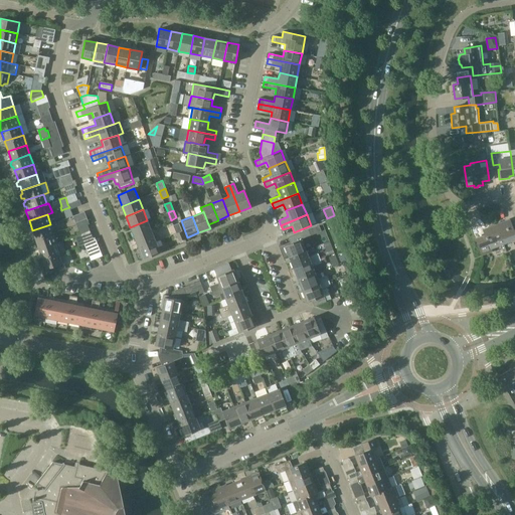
[(509,218),(496,223),(503,243),(514,238),(514,222),(511,224),(509,218)]
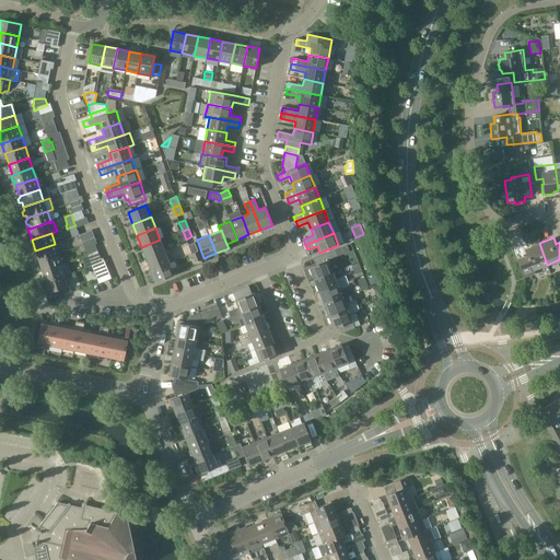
[(141,247),(147,258),(164,252),(160,240),(141,247)]
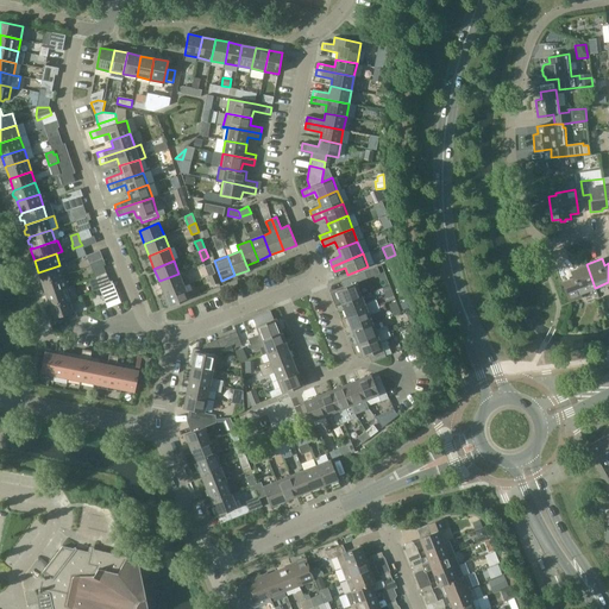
[(205,267),(208,276),(215,274),(212,264),(205,267)]
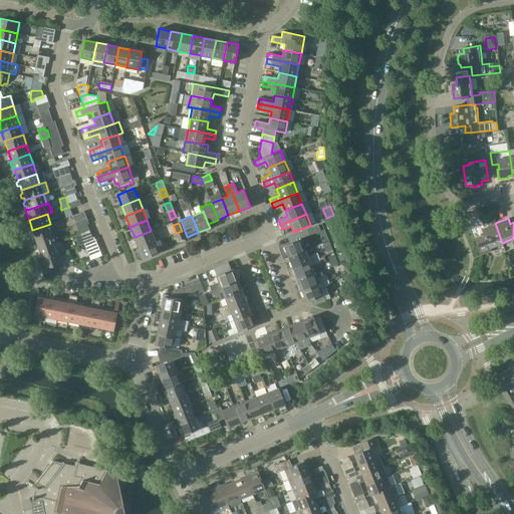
[(502,243),(495,223),(482,228),(484,234),(475,237),(481,254),(491,250),(490,247),(502,243)]
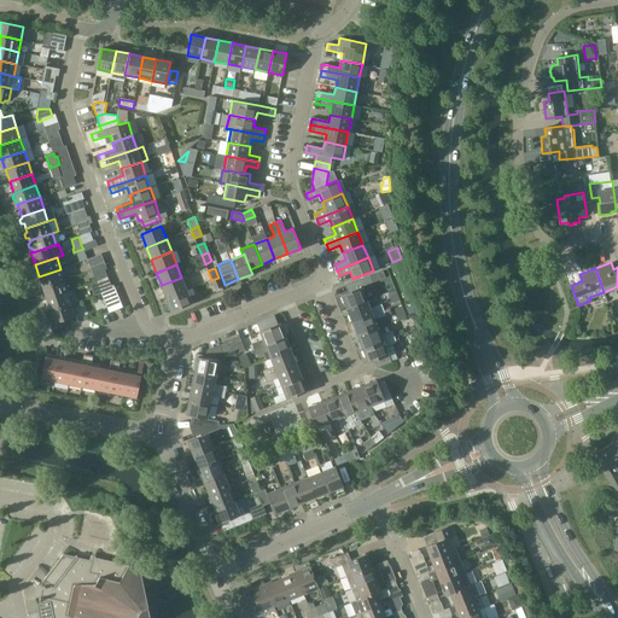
[(39,277),(42,289),(65,280),(60,269),(39,277)]
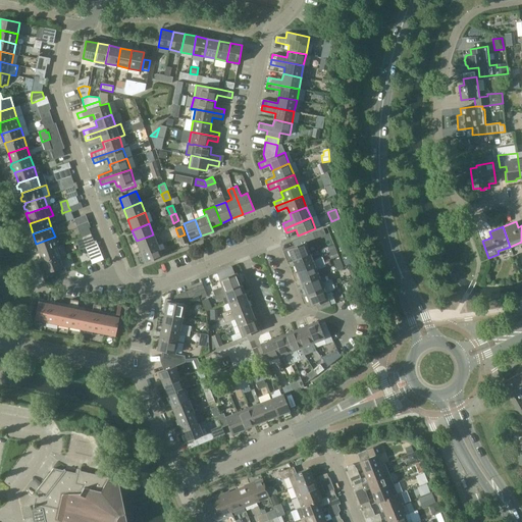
[(289,249),(293,261),(310,254),(305,243),(315,239),(313,232),(292,242),(294,247),(289,249)]
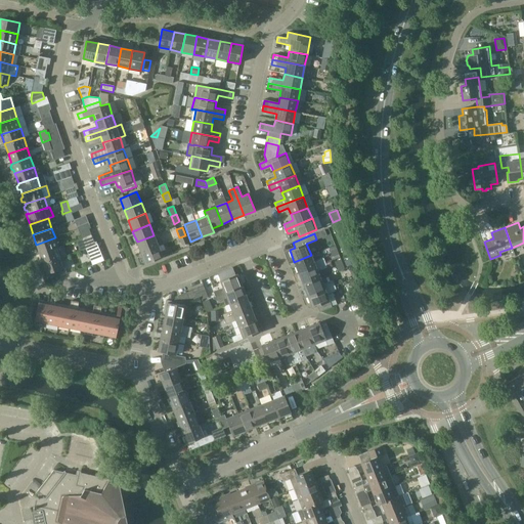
[(137,242),(141,253),(158,246),(154,235),(137,242)]
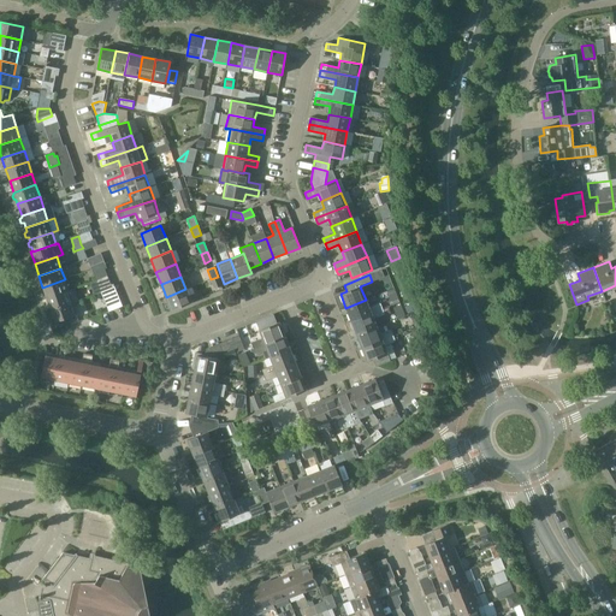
[(218,277),(211,279),(214,289),(221,286),(218,277)]
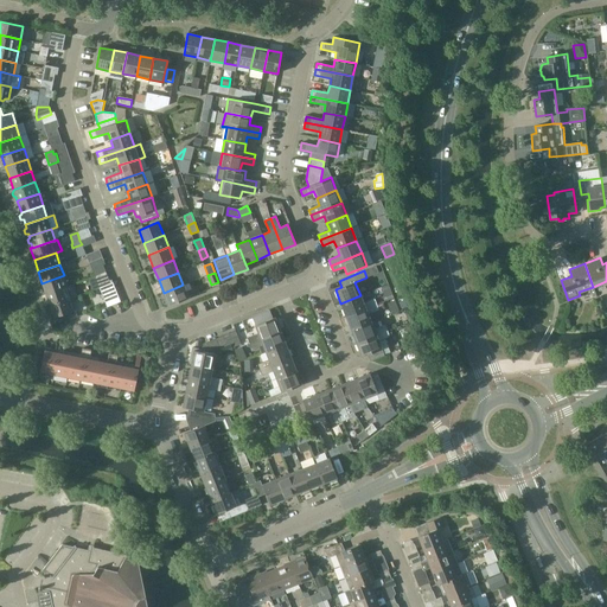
[(42,283),(45,294),(68,287),(64,275),(42,283)]
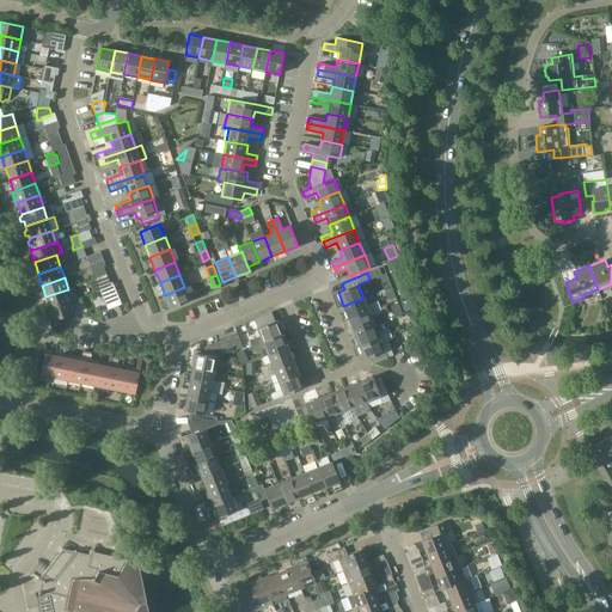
[(118,297),(115,289),(109,292),(105,285),(99,287),(105,303),(118,297)]
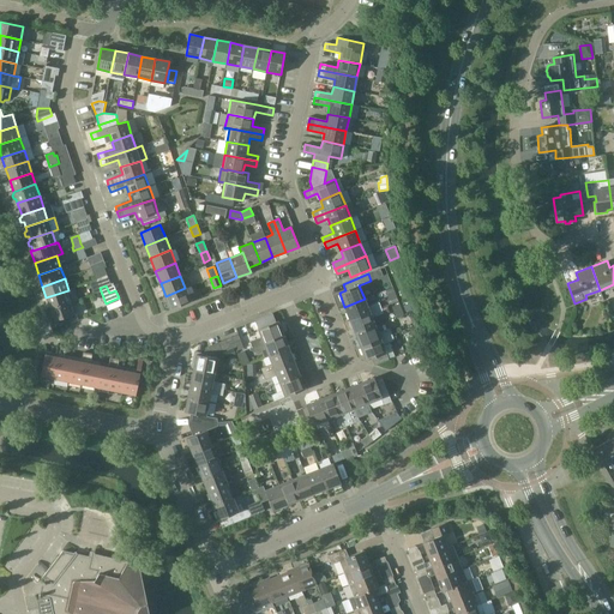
[(170,309),(191,301),(197,299),(194,294),(188,296),(185,288),(166,296),(168,302),(166,304),(168,307),(170,307),(170,309)]
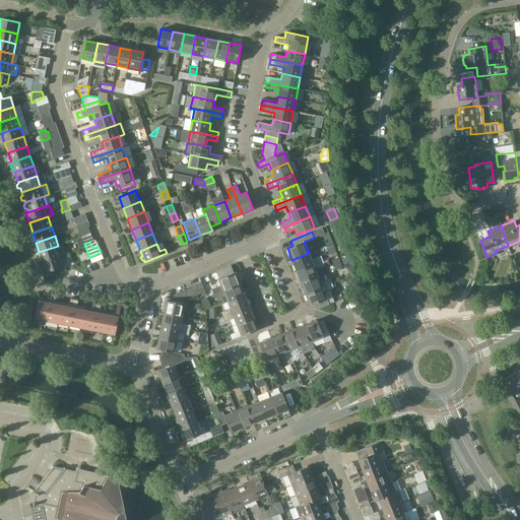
[(333,244),(326,246),(330,255),(336,253),(333,244)]
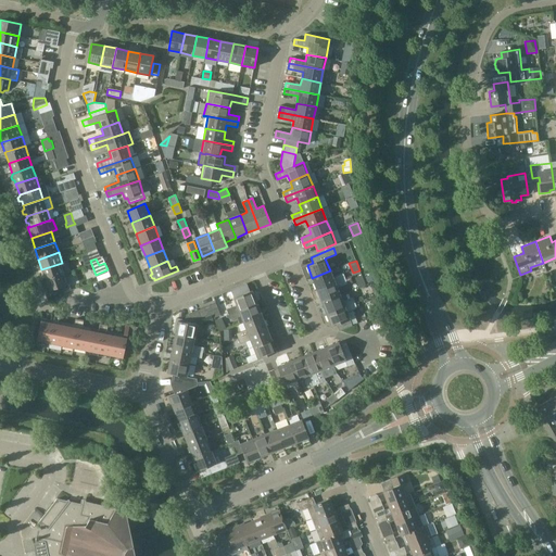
[(41,269),(46,280),(65,273),(62,263),(41,269)]
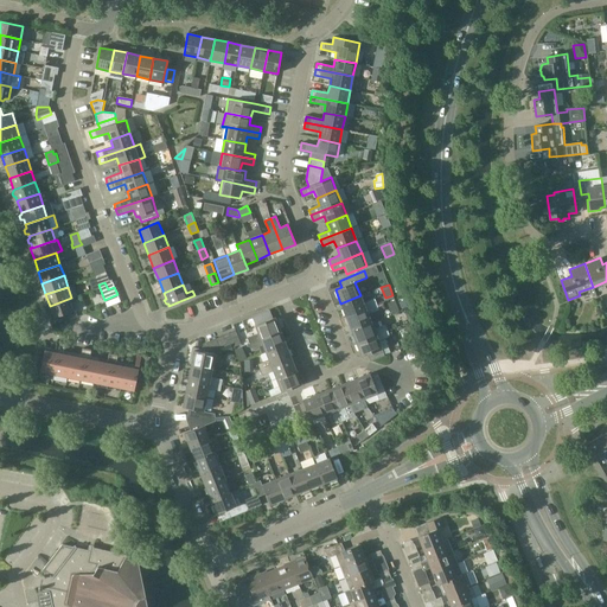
[(340,304),(346,317),(377,305),(375,299),(364,304),(360,295),(340,304)]
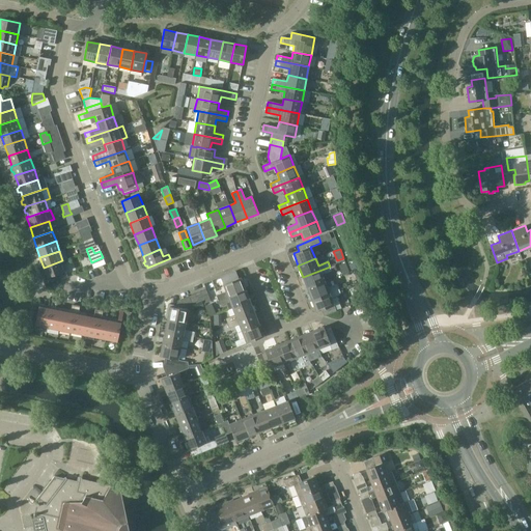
[(62,260),(44,268),(47,278),(66,272),(62,260)]
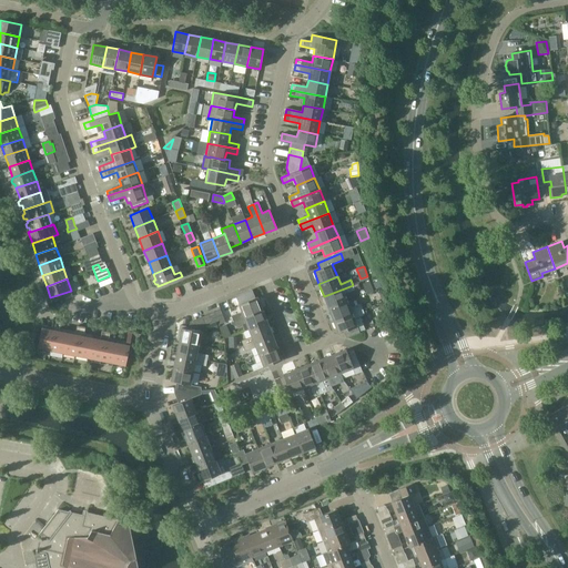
[(366,294),(373,291),(369,282),(363,284),(366,294)]
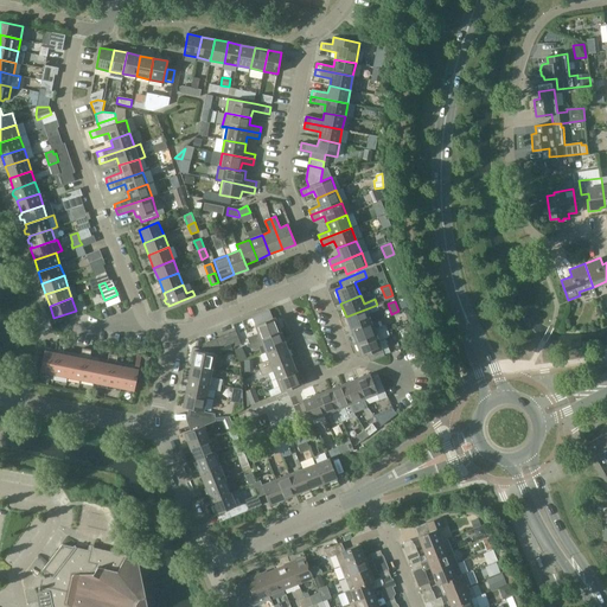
[(346,317),(351,330),(371,323),(368,314),(379,310),(377,305),(346,317)]
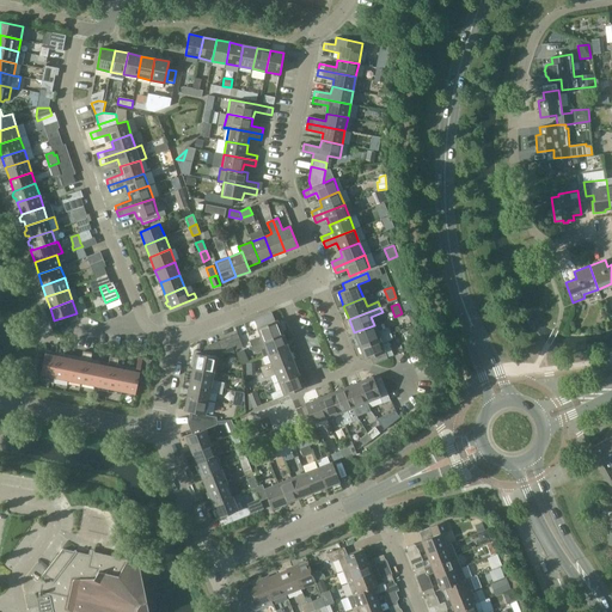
[(250,341),(251,347),(282,334),(282,332),(283,331),(282,326),(280,326),(277,320),(257,328),(261,336),(250,341)]
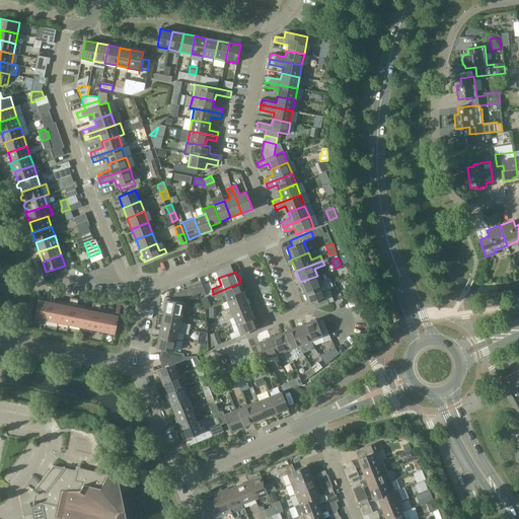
[(300,282),(305,293),(331,283),(329,278),(319,282),(317,276),(300,282)]
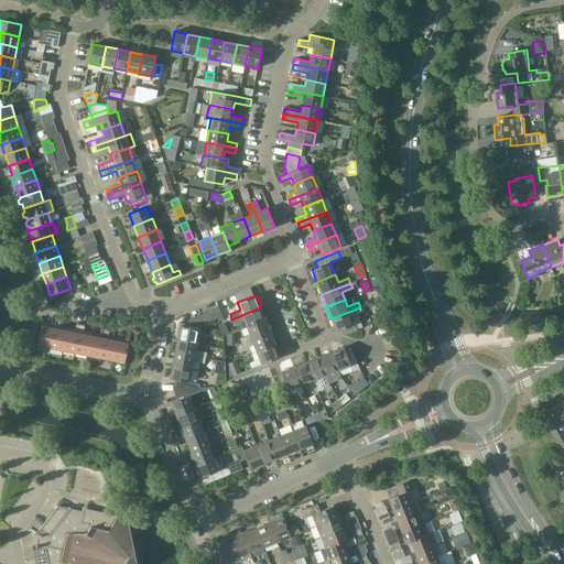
[(219,307),(218,307),(213,310),(218,323),(224,320),(219,307)]
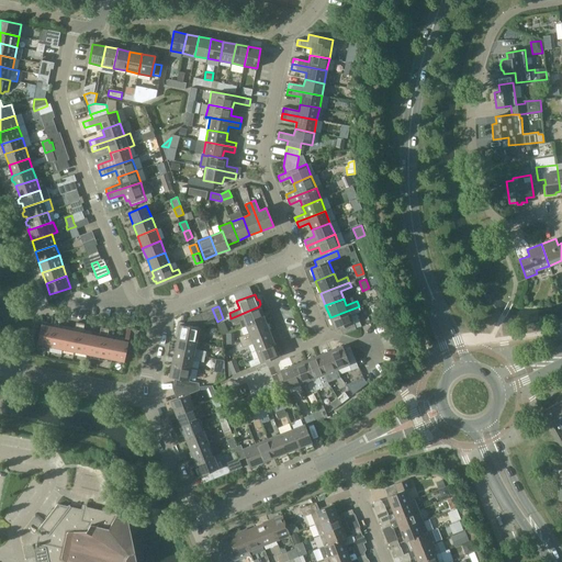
[(244,319),(246,326),(265,318),(259,306),(231,318),(233,323),(244,319)]
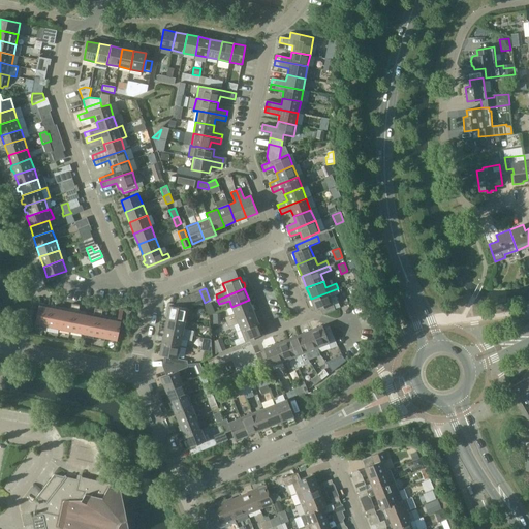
[(338,288),(311,299),(315,311),(320,309),(322,315),(335,310),(332,305),(333,304),(330,298),(340,293),(338,288)]
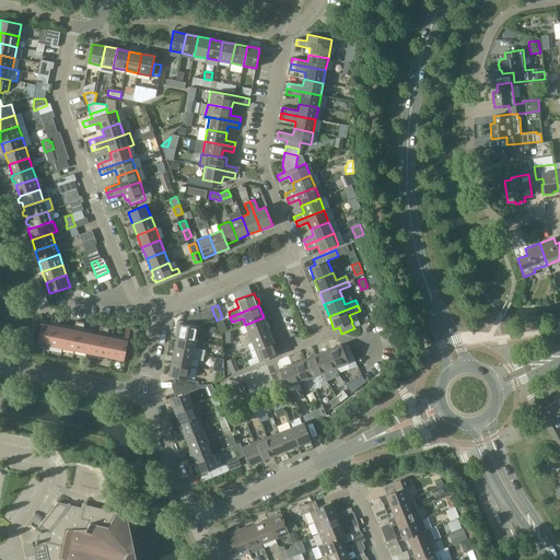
[(217,321),(211,307),(206,310),(210,323),(217,321)]
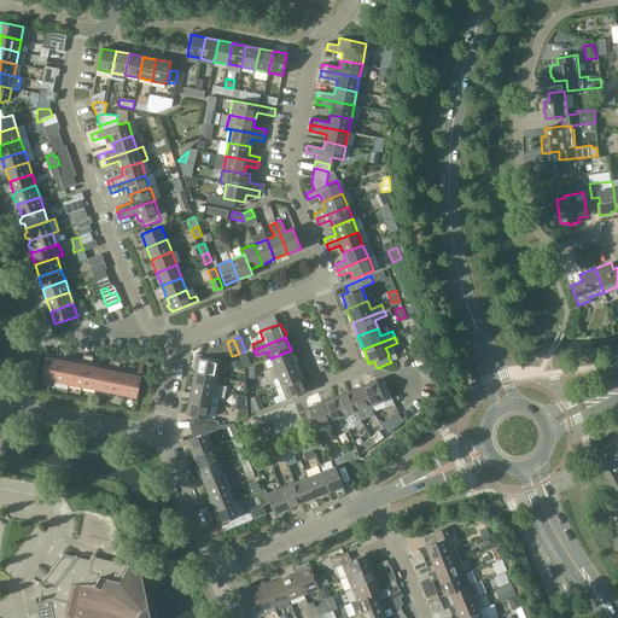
[(232,356),(227,342),(220,345),(226,359),(232,356)]
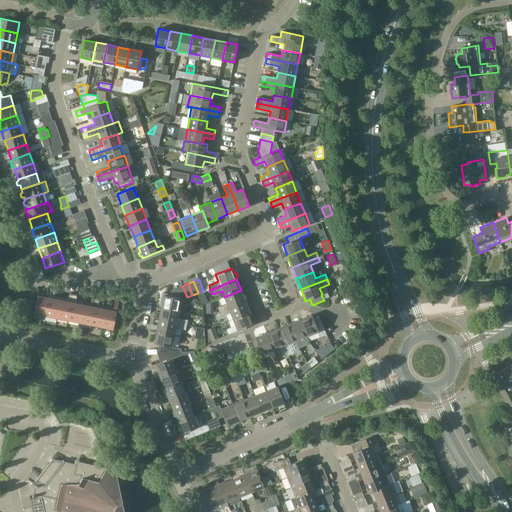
[(50,295),(51,290),(51,287),(48,286),(46,297),(37,296),(34,313),(45,315),(49,298),(50,295)]
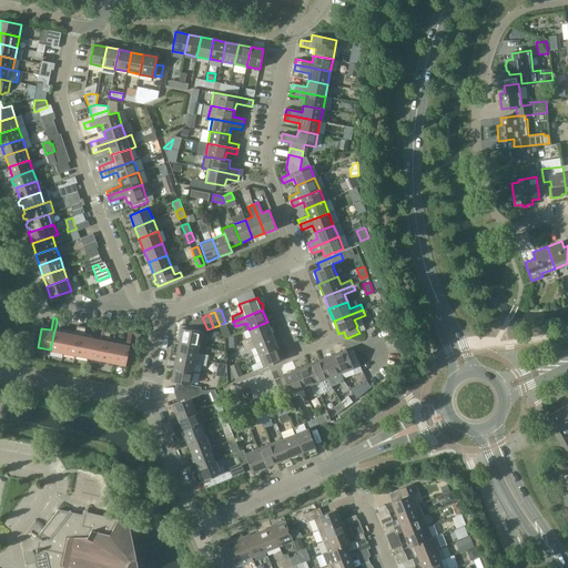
[(208,330),(202,317),(195,320),(201,332),(208,330)]
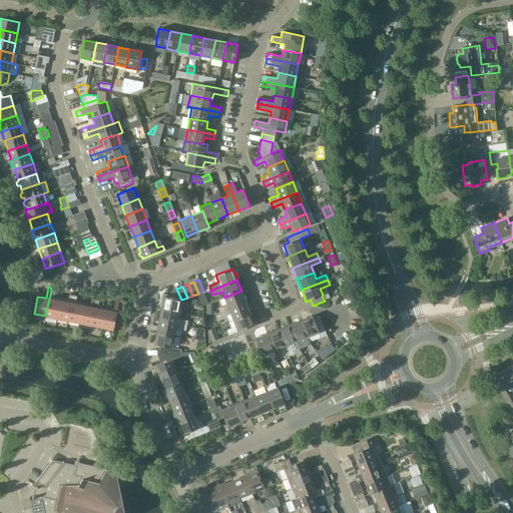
[(164,297),(161,309),(179,312),(181,300),(176,289),(171,291),(170,298),(164,297)]
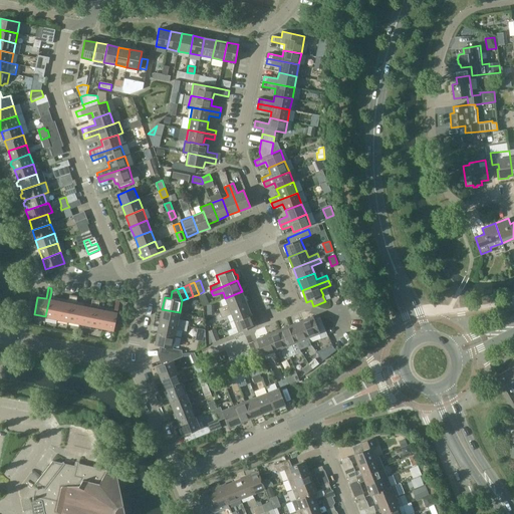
[(218,308),(220,313),(246,303),(242,291),(225,298),(228,304),(218,308)]
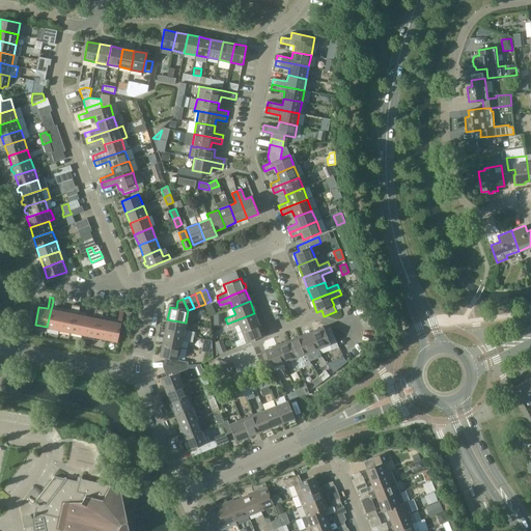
[(51,309),(47,327),(59,330),(62,311),(51,309)]
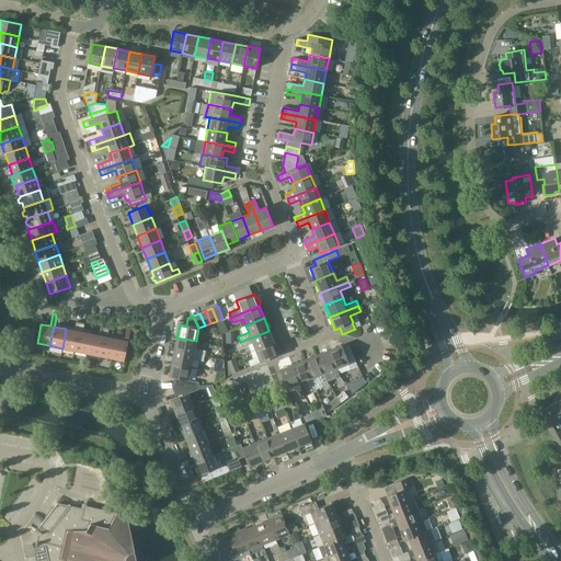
[(63,348),(75,351),(79,331),(66,329),(63,348)]
